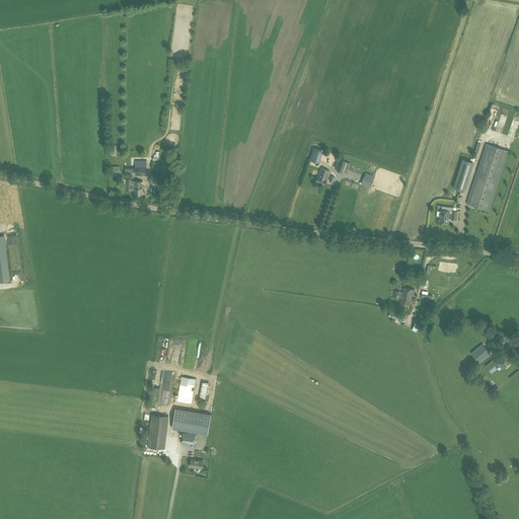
[(491,205),(506,149),(484,142),(474,174),(477,175),(477,176),(482,177),(479,184),(484,186),(482,191),(487,193),(485,199),(487,200),(486,204),(491,205)]
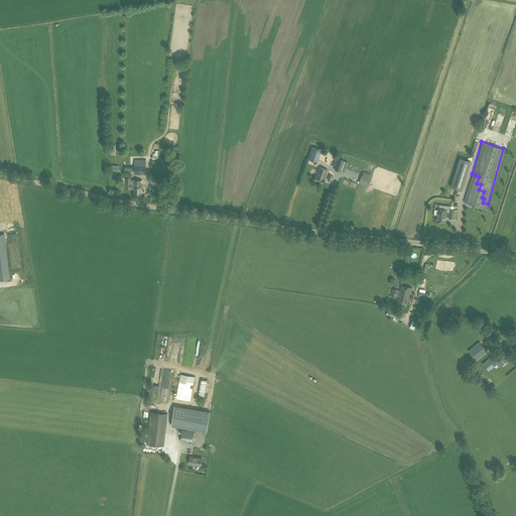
[(311,147),(307,159),(316,161),(320,150),(311,147)]
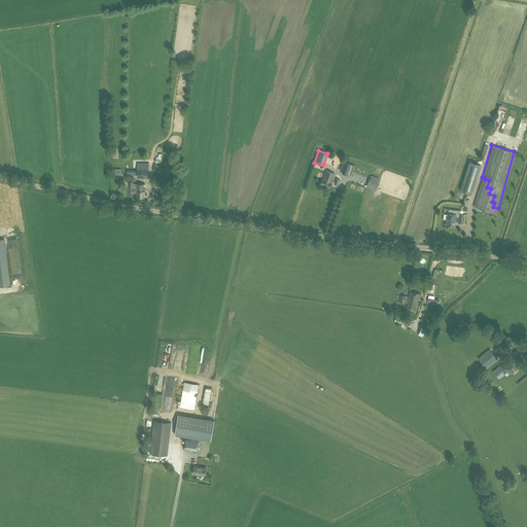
[(460,190),(470,195),(481,165),(470,162),(460,190)]
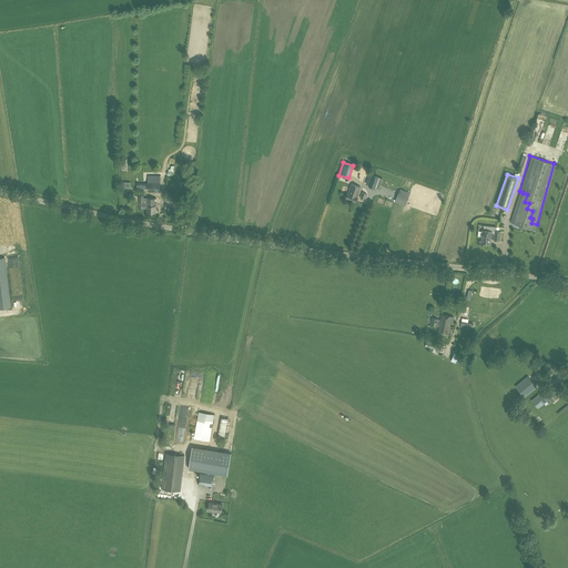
[(148,175),(148,191),(160,192),(161,175),(148,175)]
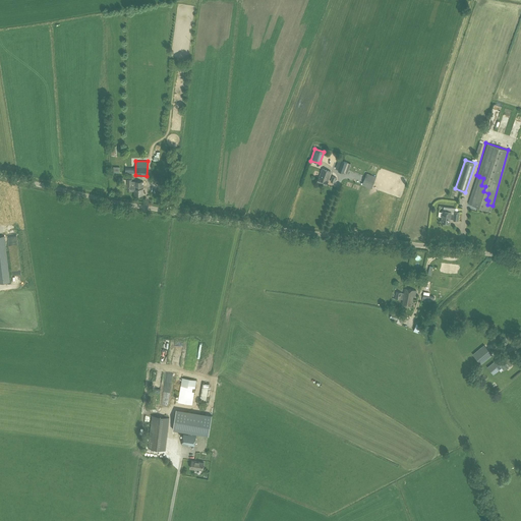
[(344,172),(347,163),(342,161),(338,171),(344,172)]
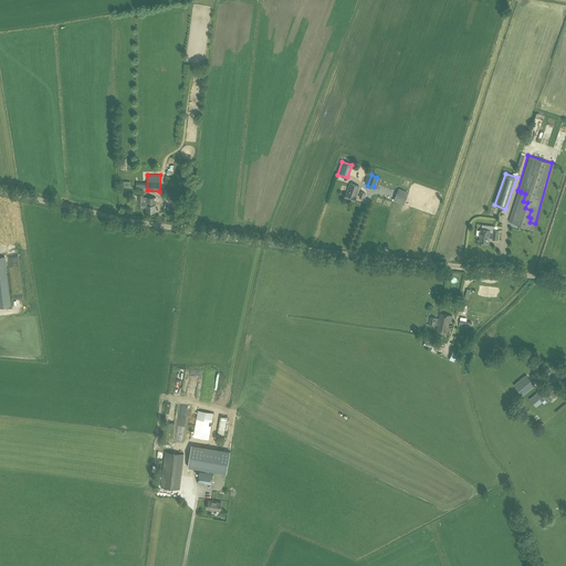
[(359,187),(350,184),(345,198),(355,201),(359,187)]
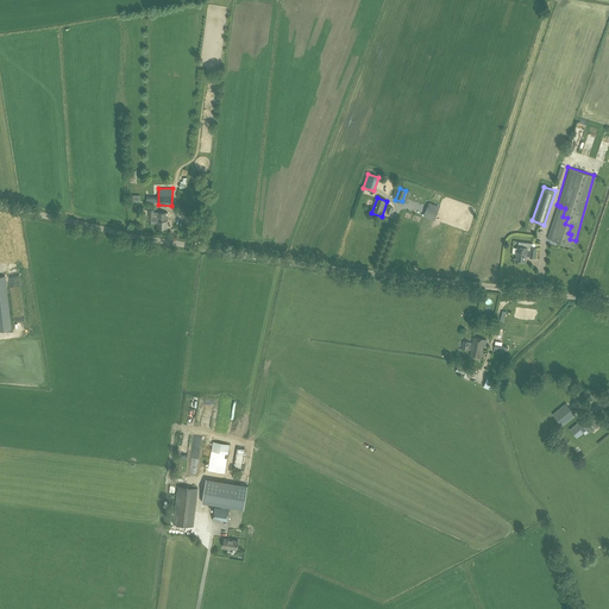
[(434,221),(440,207),(428,202),(424,217),(434,221)]
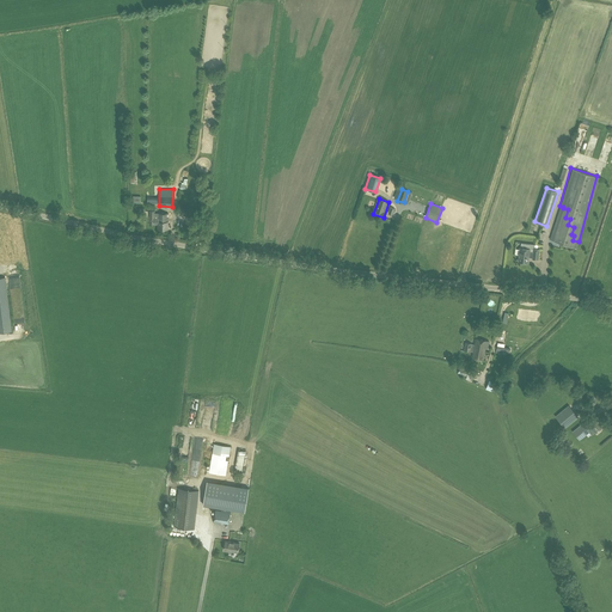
[(150,210),(150,225),(158,225),(158,228),(169,228),(169,214),(155,213),(155,210),(150,210)]
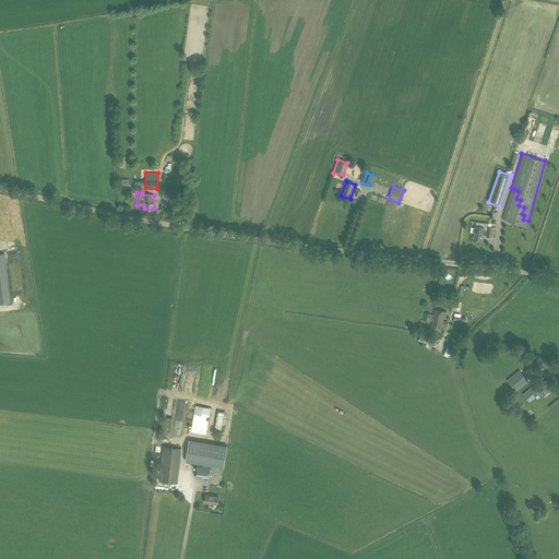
[(475,226),(474,239),(483,240),(483,235),(487,235),(487,236),(491,237),(492,227),(488,227),(487,229),(484,229),(484,227),(475,226)]
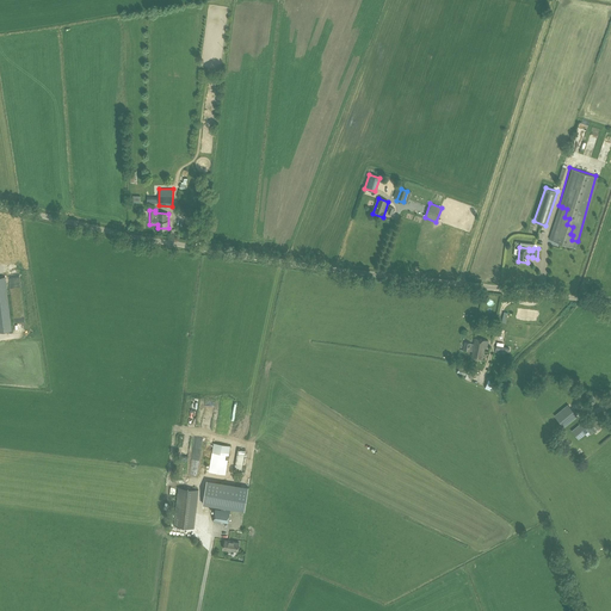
[(0,332),(11,331),(5,277),(0,277),(0,332)]
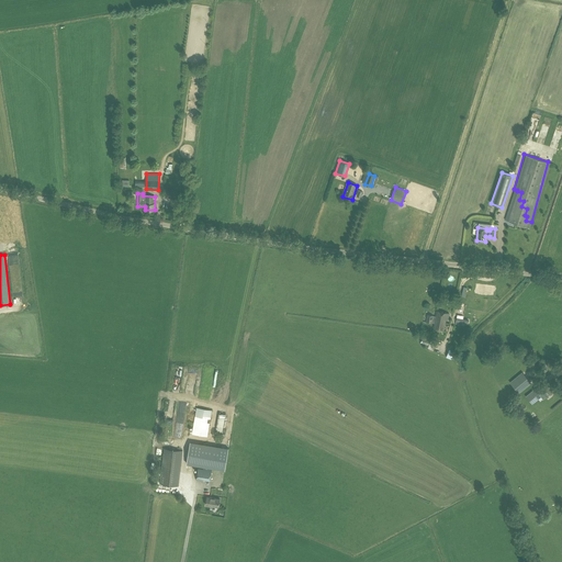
[(437,311),(436,316),(435,323),(434,328),(445,330),(446,319),(448,319),(449,313),(437,311)]
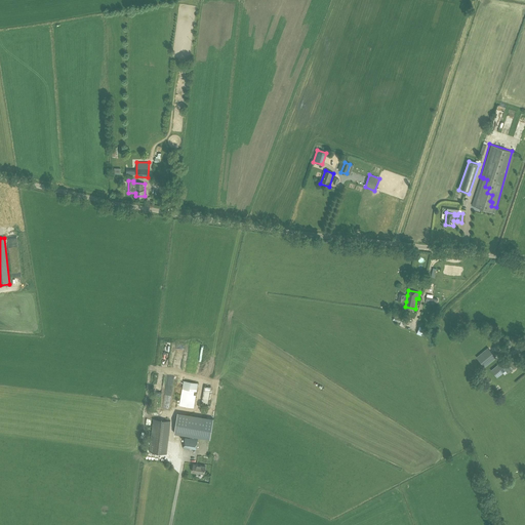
[(393,320),(396,321),(396,323),(400,324),(400,325),(405,327),(408,319),(395,315),(393,320)]
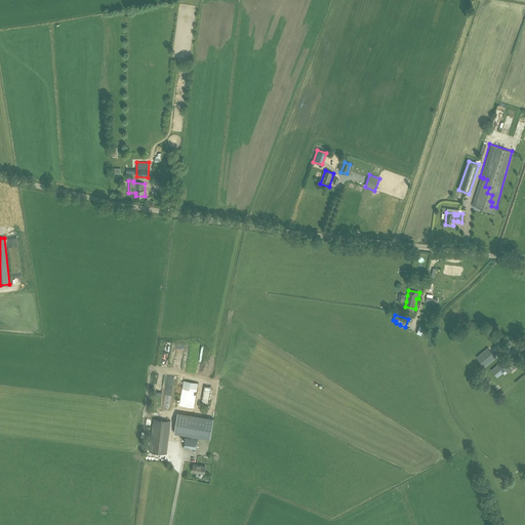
[(425,336),(425,334),(427,329),(420,326),(417,333),(425,336)]
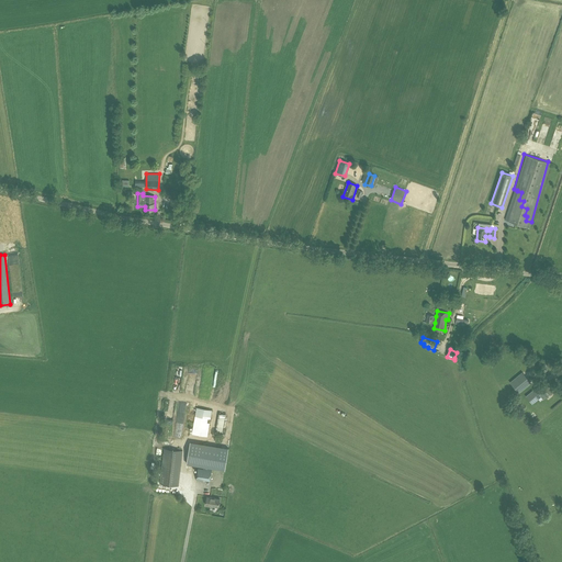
[(538,371),(542,375),(547,370),(548,369),(543,364),(538,371)]
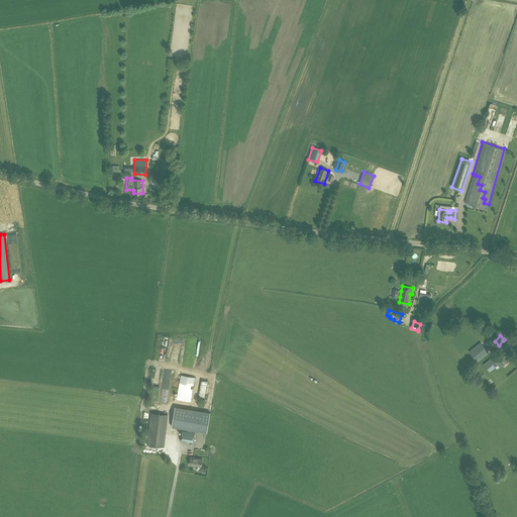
[(481,343),(470,352),(477,360),(488,351),(481,343)]
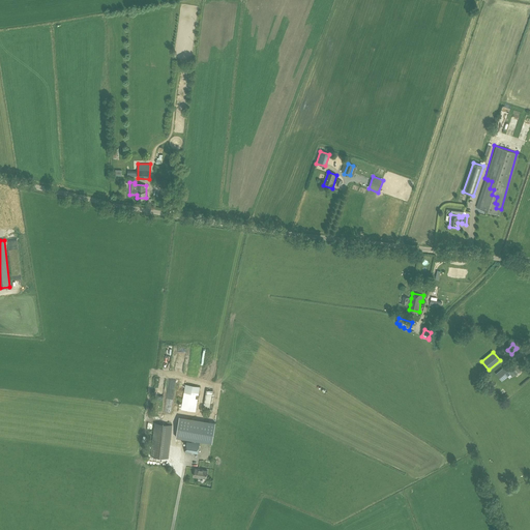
[(505,366),(502,370),(496,374),(499,378),(504,373),(507,376),(510,373),(509,373),(511,371),(516,376),(522,370),(516,362),(507,370),(505,366)]
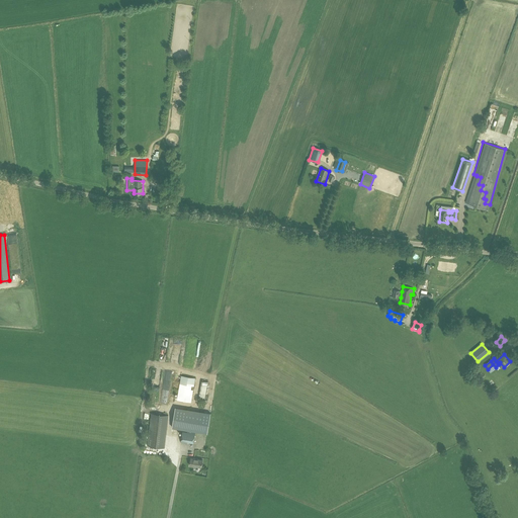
[(191,403),(194,381),(195,377),(181,375),(181,379),(177,400),(191,403)]
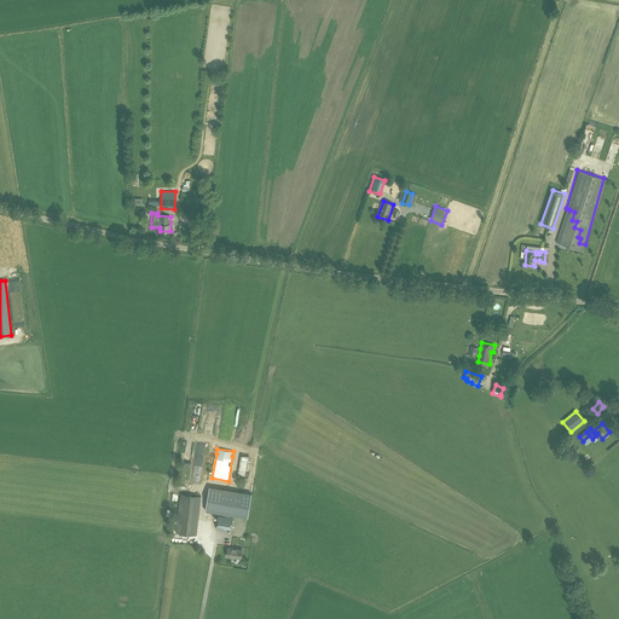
[(204,508),(215,510),(219,486),(208,485),(204,508)]
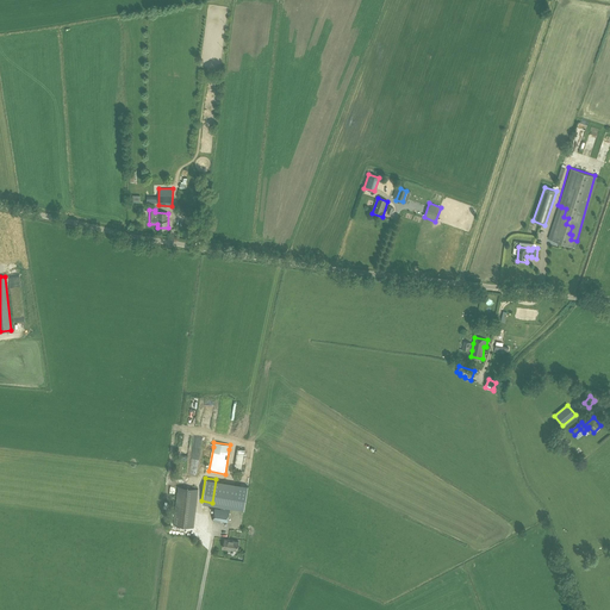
[(234,503),(237,483),(222,480),(218,500),(234,503)]
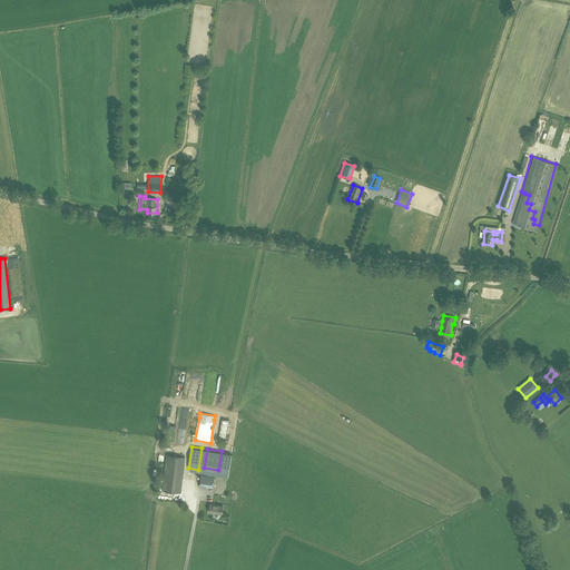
[(223,453),(219,475),(228,477),(232,454),(223,453)]
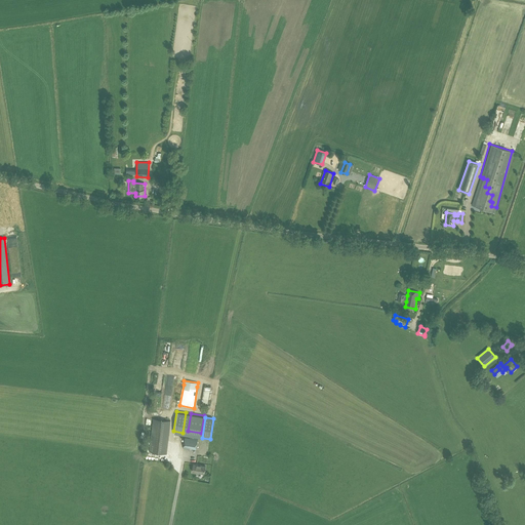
[(154,419),(151,442),(150,453),(166,454),(167,443),(170,420),(154,419)]
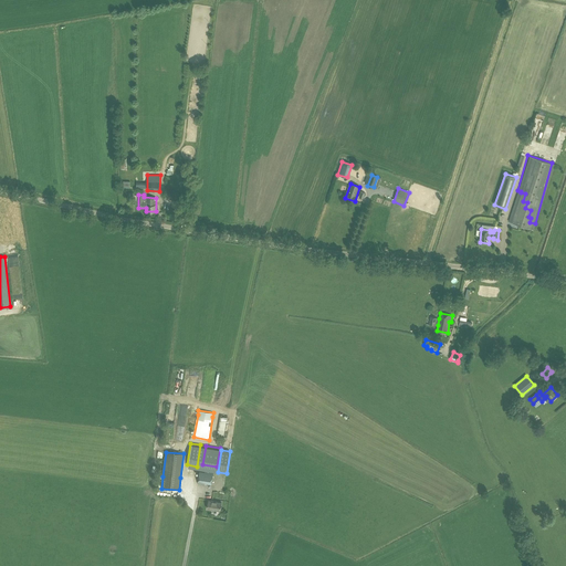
[(199,471),(198,483),(211,485),(213,473),(209,472),(208,473),(199,471)]
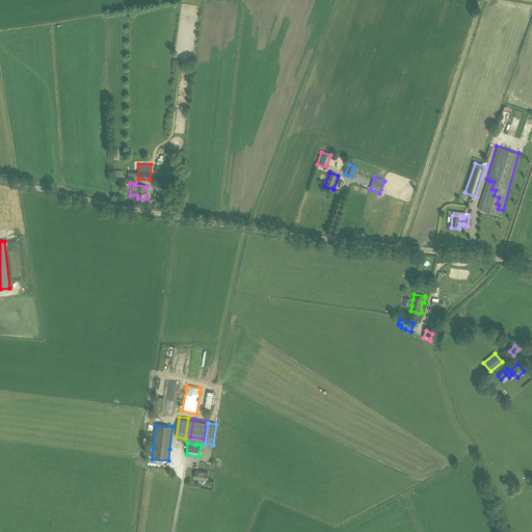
[(194,478),(198,479),(198,481),(202,481),(202,479),(207,480),(208,472),(196,470),(194,478)]
